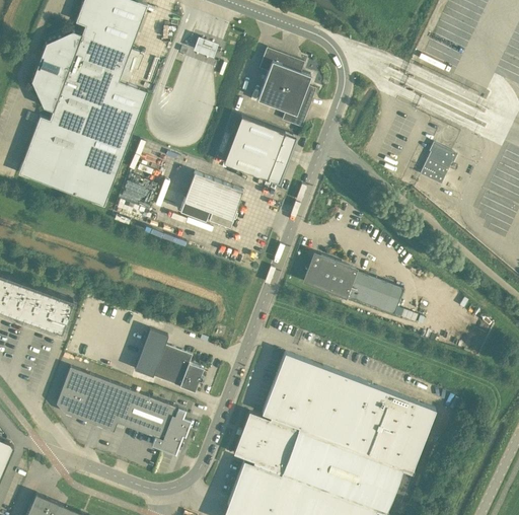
[(18,175),(98,206),(104,208),(131,136),(147,93),(119,83),(147,7),(141,4),(129,0),(83,0),(75,24),(84,27),(81,37),(72,32),(46,45),(36,68),(31,83),(43,109),(53,113),(49,122),(40,118),(34,133),(18,175)]
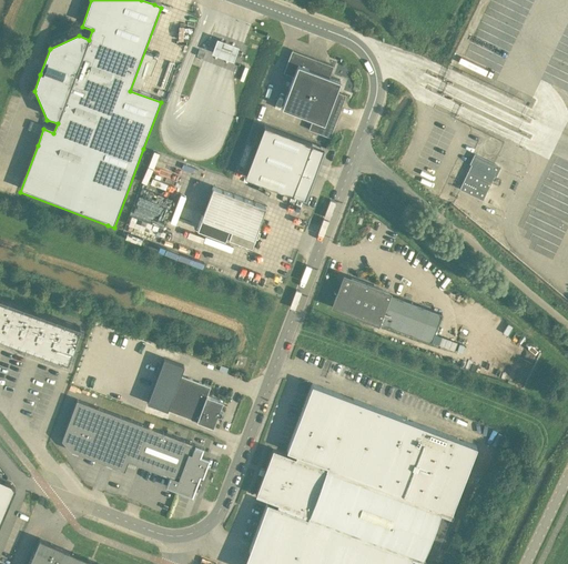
[(216,41),(211,56),(233,63),(239,49),(216,41)]
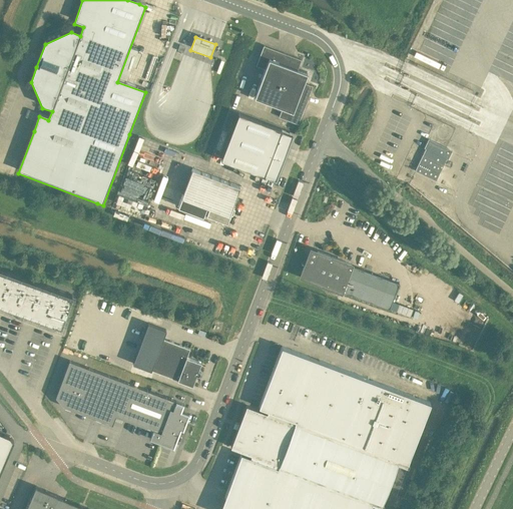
[(257,69),(265,72),(254,100),(283,111),(279,120),(298,127),(301,122),(313,89),(304,86),(308,76),(298,73),(302,63),(264,49),(257,69)]
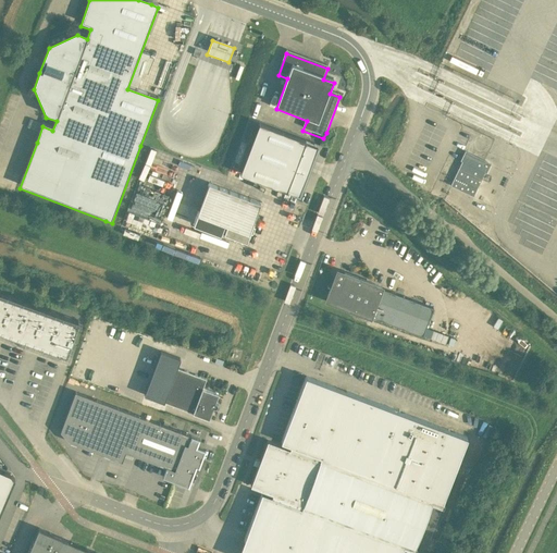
[(259,126),(239,176),(286,195),(286,194),(299,198),(317,150),(305,146),(306,144),(259,126)]
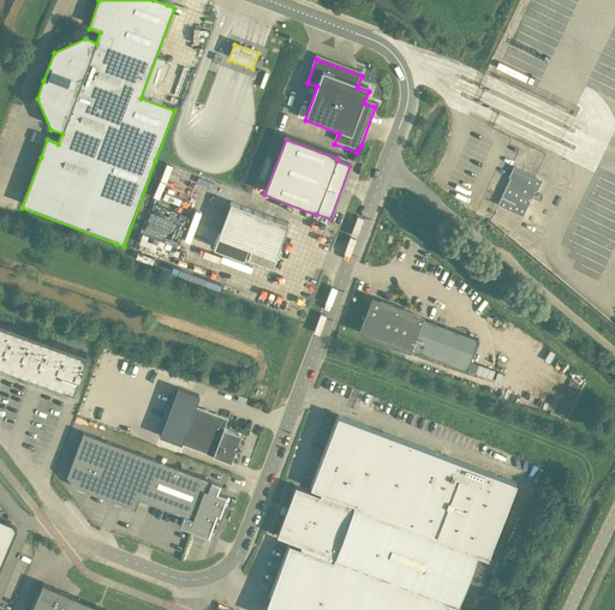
[(503,197),(497,209),(523,221),(526,211),(531,202),(533,197),(535,193),(538,187),(532,184),(514,175),(508,173),(503,183),(497,195),(503,197)]
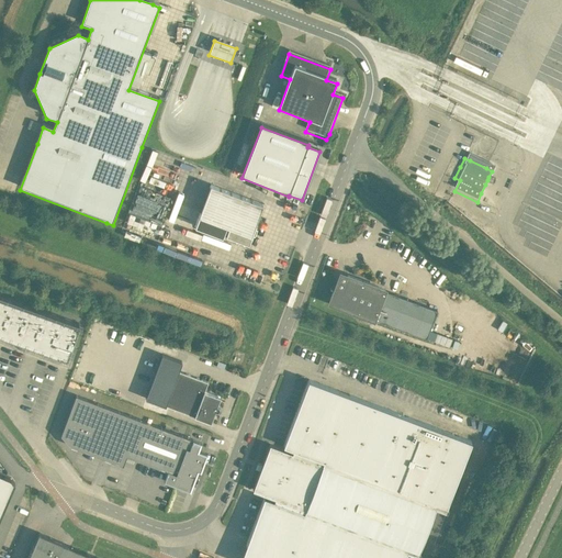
[(255,231),(262,208),(211,188),(194,230),(222,241),(226,230),(231,232),(226,242),(249,250),(256,231),(255,231)]
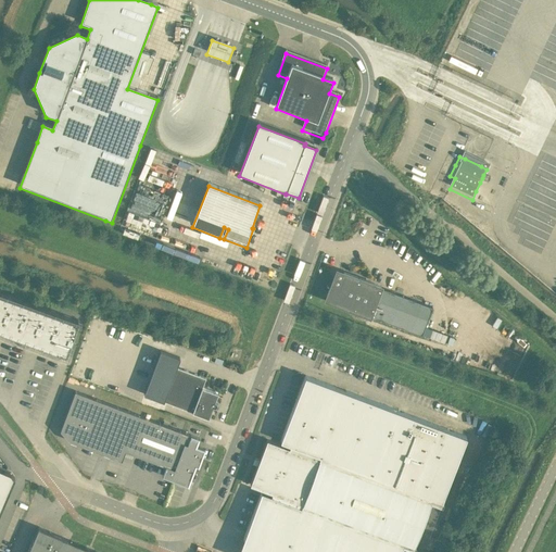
[(344,276),(340,287),(331,288),(329,289),(327,287),(326,288),(330,290),(325,303),(370,321),(370,320),(421,339),(432,311),(381,291),(381,290),(344,276)]
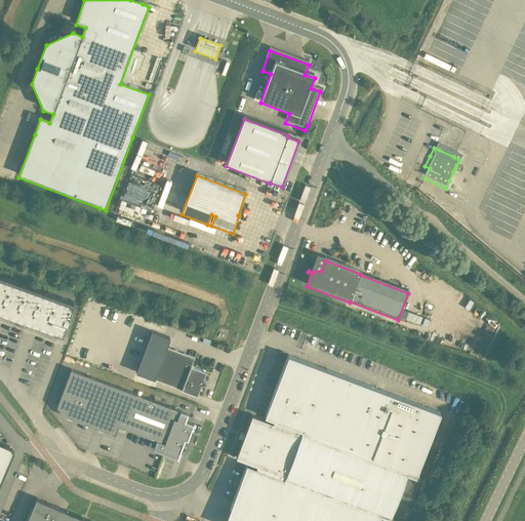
[(0,313),(2,315),(13,284),(0,279),(0,313)]
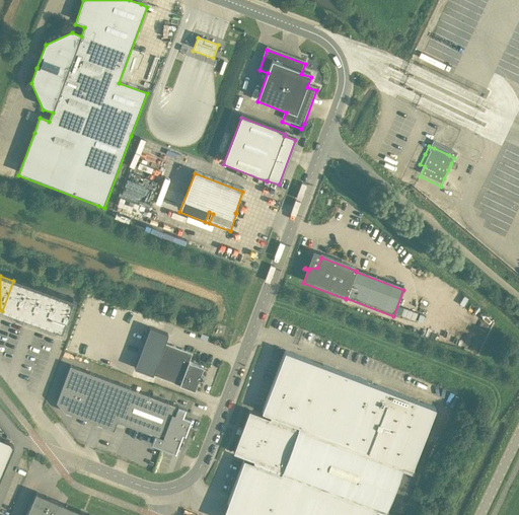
[(27,286),(13,281),(2,311),(16,316),(27,286)]
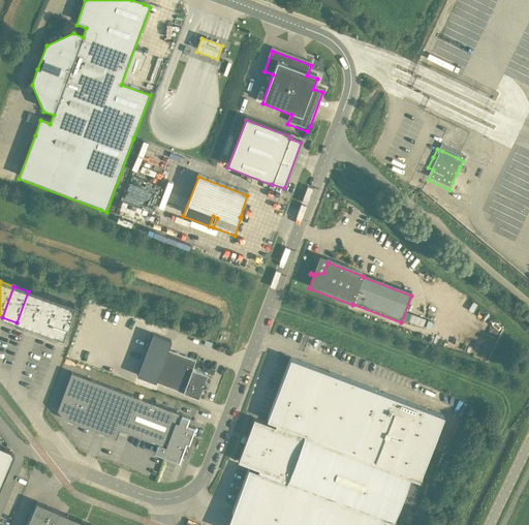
[(32,328),(43,297),(28,291),(17,322),(32,328)]
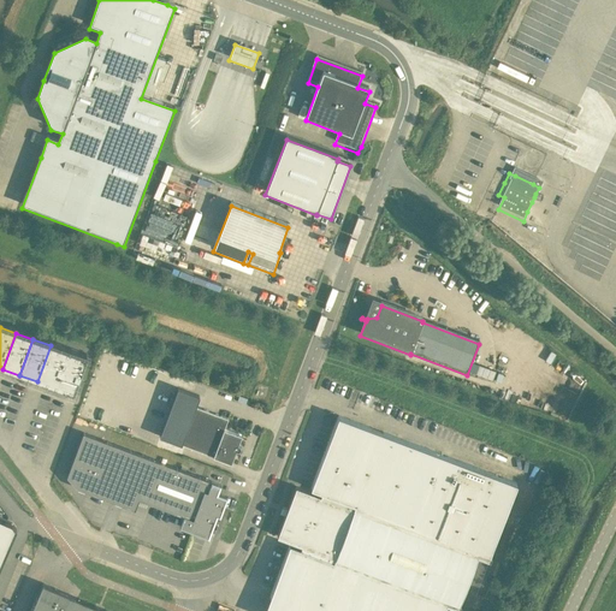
[(55,387),(69,351),(51,345),(37,381),(55,387)]
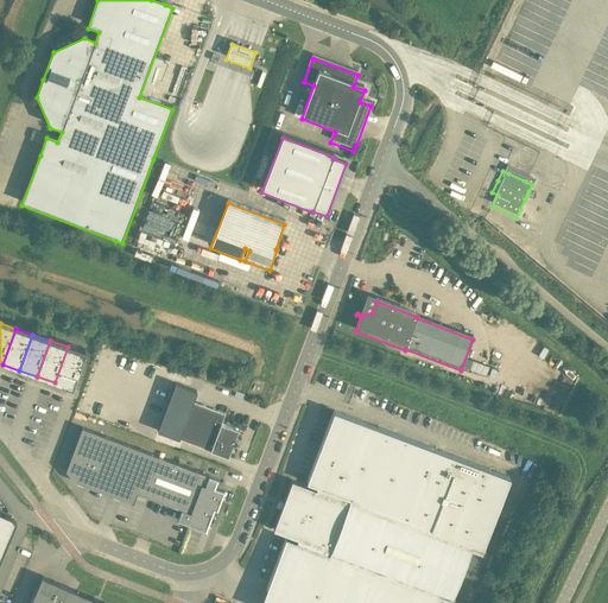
[(68,347),(55,382),(73,389),(86,354),(68,347)]
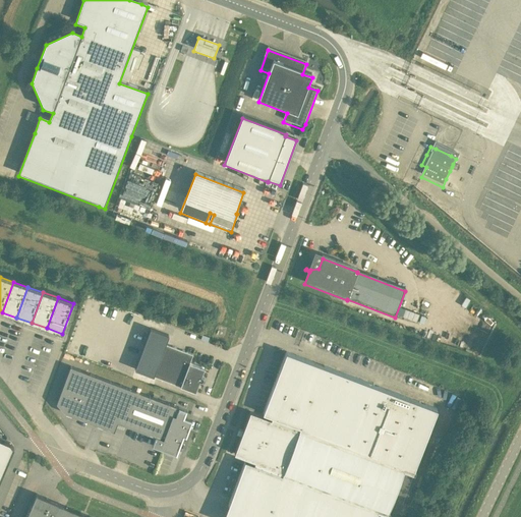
[(135,372),(195,395),(199,385),(200,385),(203,380),(201,380),(205,371),(189,366),(192,358),(165,347),(168,339),(93,310),(77,351),(135,372)]
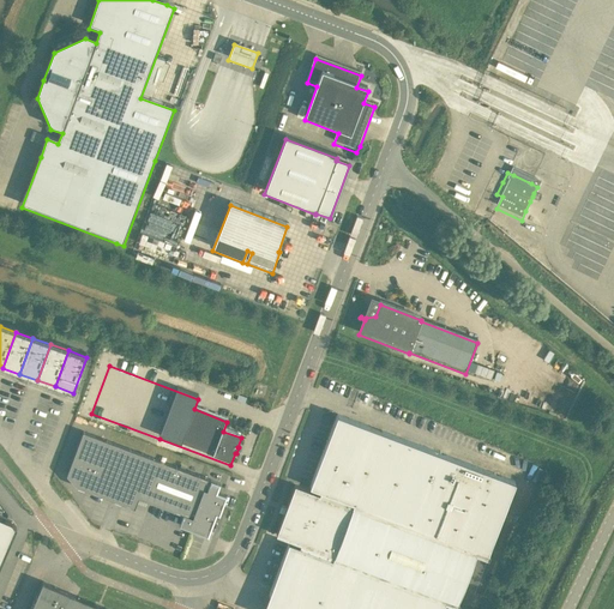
[(444,608),(445,607),(449,608),(457,608),(475,558),(486,562),(515,486),(348,422),(337,418),(309,492),(320,495),(319,499),(308,494),(295,489),(287,511),(286,514),(284,517),(276,538),(290,544),(300,548),(300,552),(289,547),(274,586),(269,600),(288,607),(287,608),(444,608)]
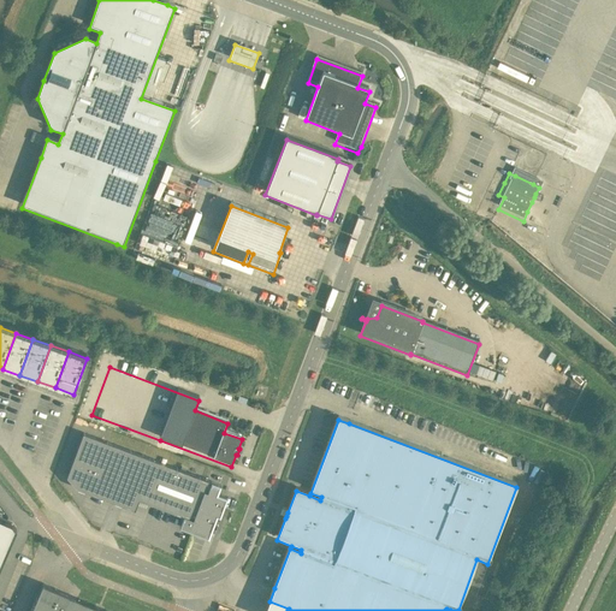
[(217,498),(220,490),(218,488),(219,484),(211,481),(209,485),(83,437),(66,481),(76,492),(135,514),(138,503),(184,521),(181,531),(191,534),(208,540),(217,517),(213,516),(215,511),(221,514),(225,502),(217,498)]
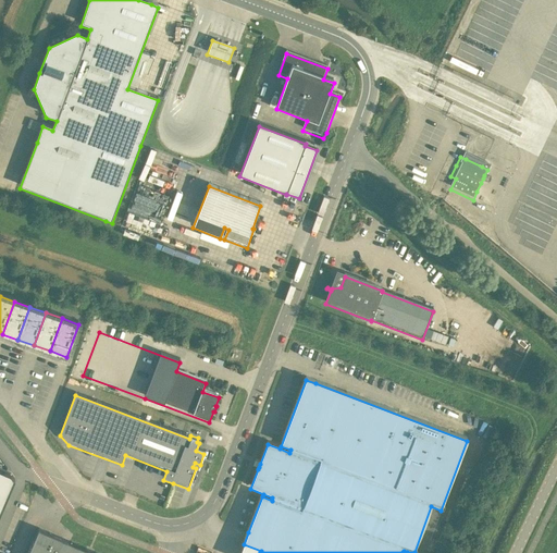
[(0,513),(1,513),(4,503),(5,503),(8,498),(7,496),(11,489),(14,481),(11,477),(5,475),(0,471),(0,513)]
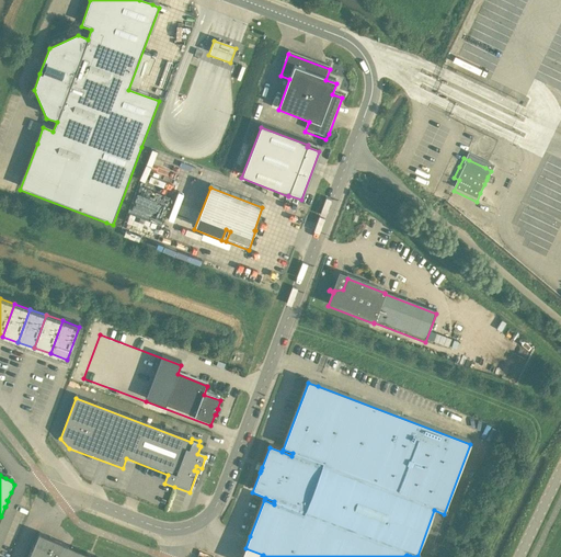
[(86,556),(70,549),(38,536),(30,556),(86,556)]
